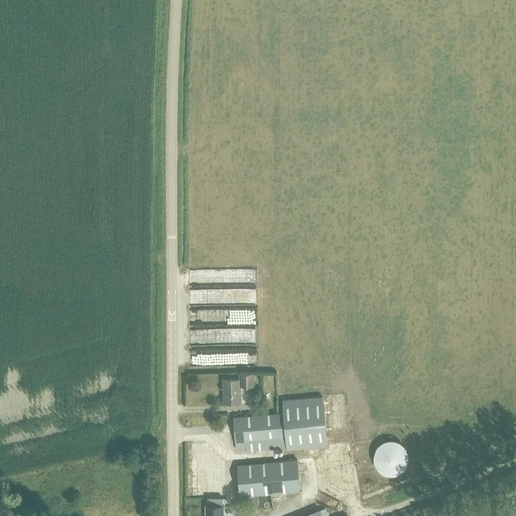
[(191,294),(192,323),(236,321),(236,305),(258,304),(258,272),(247,272),(247,277),(241,278),(241,287),(223,288),(223,286),(182,287),(183,301),(188,301),(188,294),(191,294)]
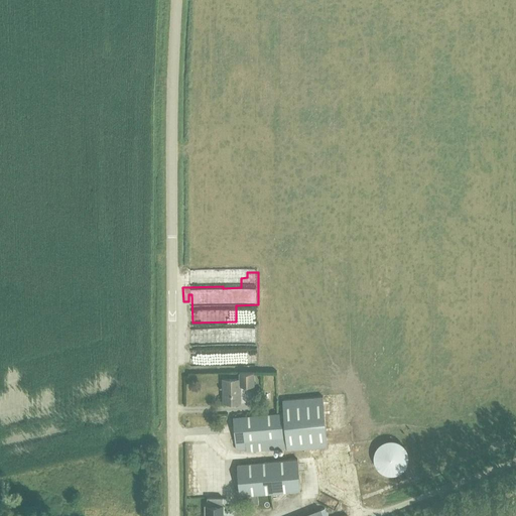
[(192,363),(256,364),(256,348),(228,348),(228,353),(192,353),(192,363)]
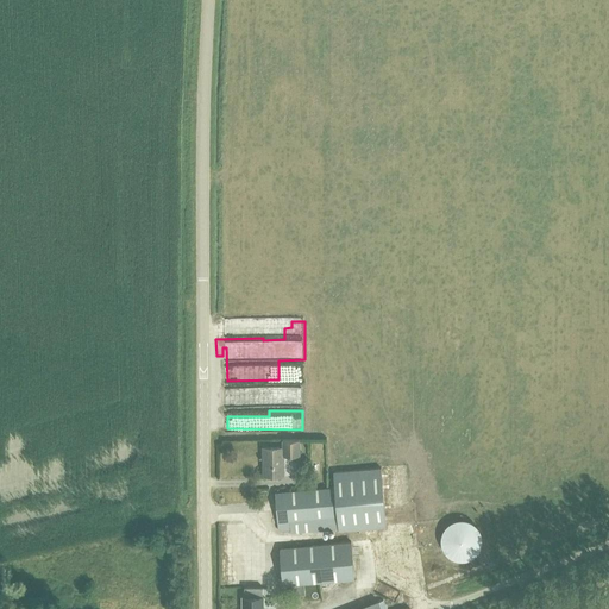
[(283,447),(264,447),(264,476),(284,475),(284,456),(301,456),(300,439),(283,440),(283,447)]
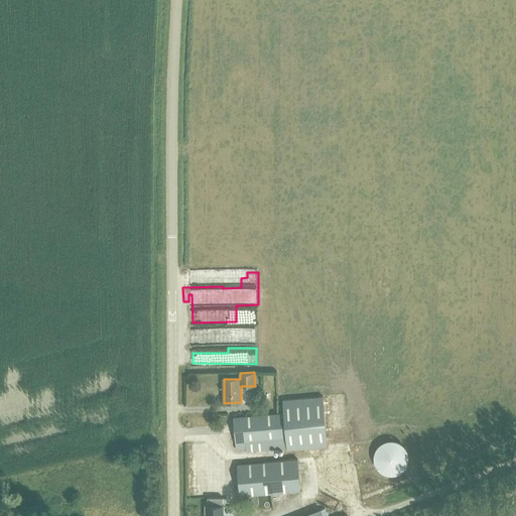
[(284,413),(234,417),(237,449),(247,448),(247,452),(287,447),(288,450),(328,446),(324,396),(283,400),(284,413)]
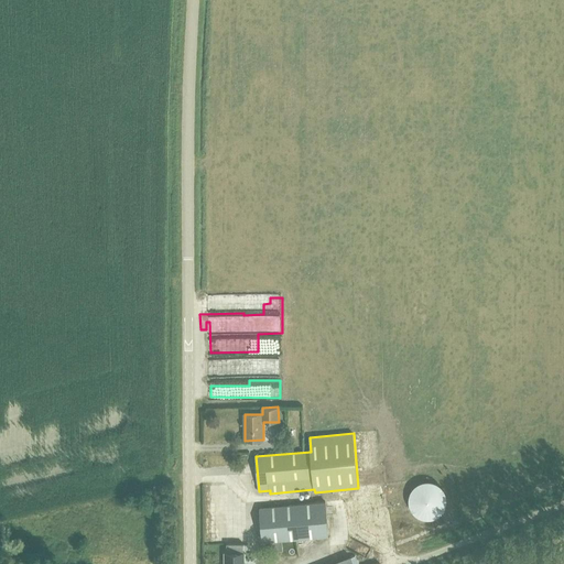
[(409,499),(409,500),(409,501),(409,502),(409,503),(410,505),(410,506),(410,507),(411,508),(411,510),(412,511),(413,512),(414,513),(415,514),(416,516),(418,517),(420,518),(421,518),(422,519),(424,519),(425,519),(427,520),(430,520),(431,519),(433,519),(434,519),(435,518),(437,517),(438,517),(440,516),(442,514),(443,513),(444,511),(444,510),(445,509),(446,507),(446,506),(447,503),(447,502),(447,500),(447,499),(447,498),(447,497),(446,497),(446,496),(446,494),(445,492),(445,491),(444,490),(443,488),(442,487),(441,486),(440,485),(438,485),(438,484),(437,484),(436,484),(435,483),(433,483),(432,481),(430,481),(427,481),(426,481),(424,481),(422,483),(421,483),(419,484),(418,485),(416,486),(415,487),(414,488),(413,489),(412,490),(411,491),(411,492),(410,494),(410,495),(410,496),(410,497),(409,498),(409,499)]
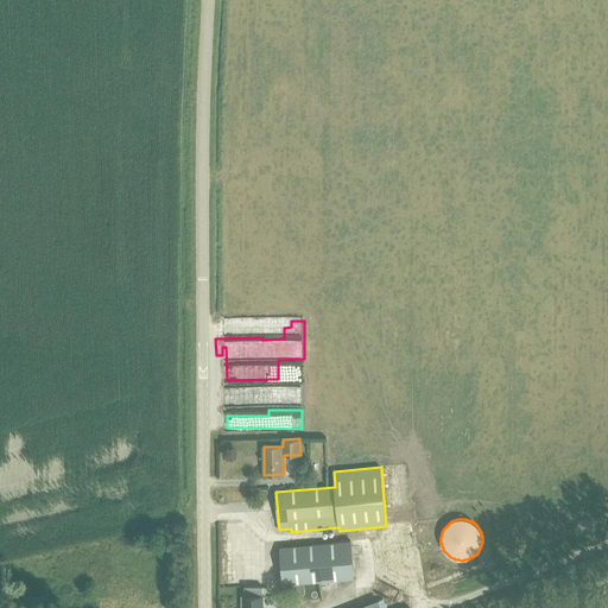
[(352,542),(280,548),(284,583),(354,577),(352,542)]
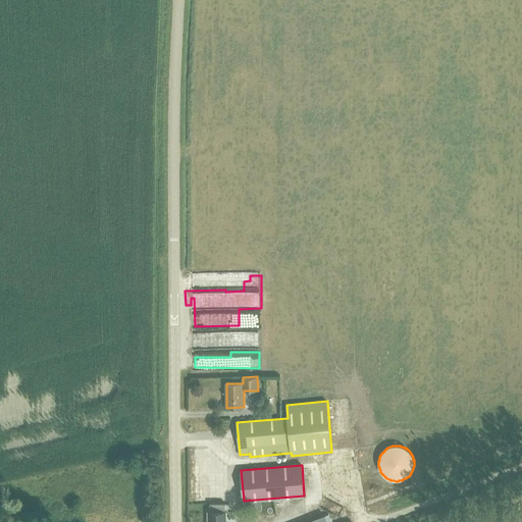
[(210,511),(208,512),(208,521),(226,521),(226,511),(225,511),(225,507),(225,504),(218,504),(210,504),(210,506),(210,511)]
